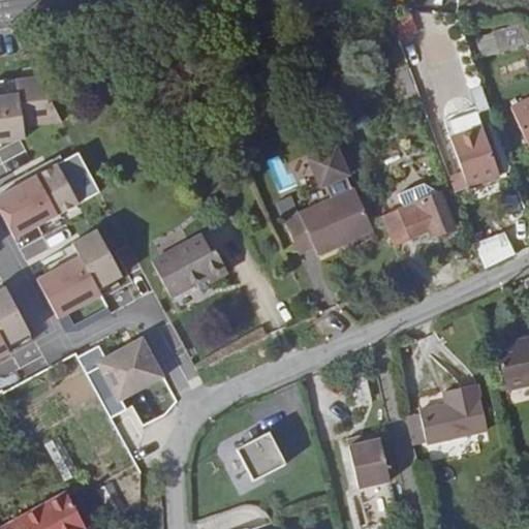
[(398,38),(418,31),(411,11),(392,19),(398,38)]
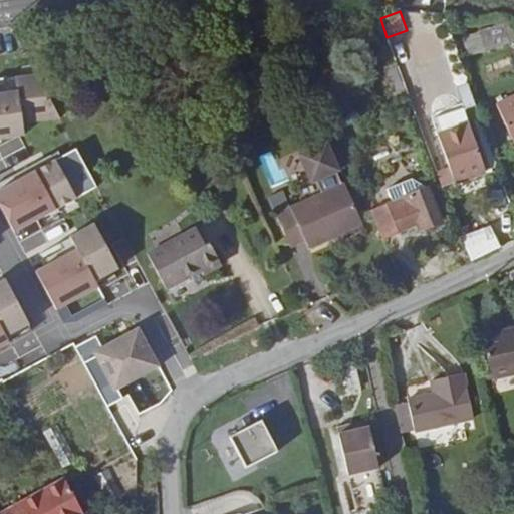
[(505,44),(499,25),(480,31),(486,51),(505,44)]
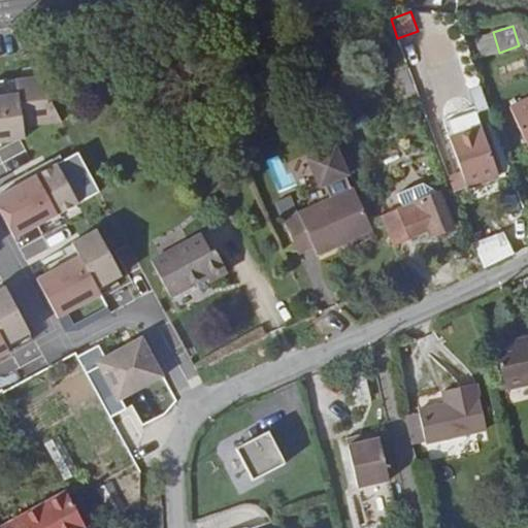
[(416,95),(406,69),(395,73),(404,99),(416,95)]
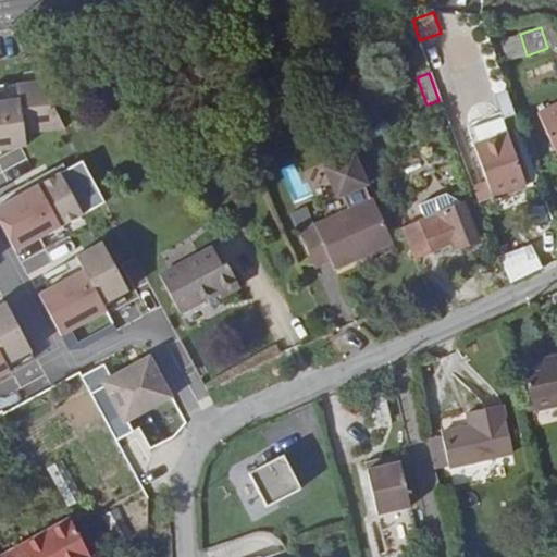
[(16,96),(0,98),(0,150),(27,147),(25,135),(69,130),(40,78),(14,82),(16,96)]
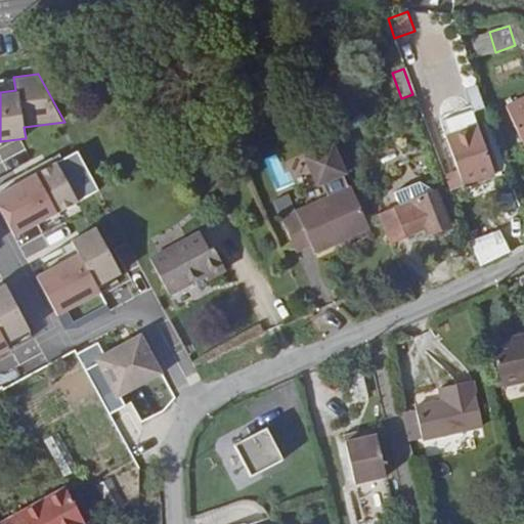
[(523,96),(505,105),(523,146),(523,96)]
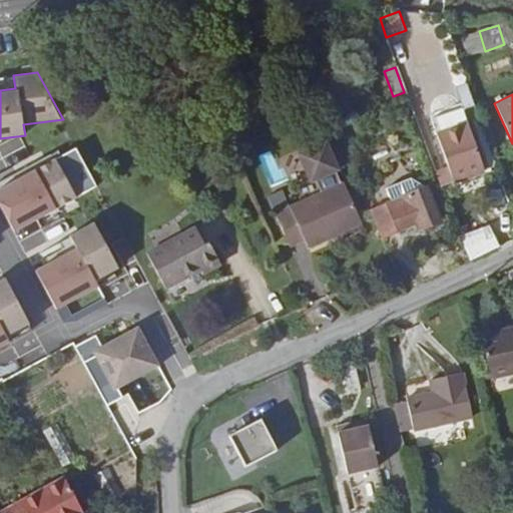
[(474,141),(461,103),(429,114),(453,182),(485,171),(475,143),(474,141)]
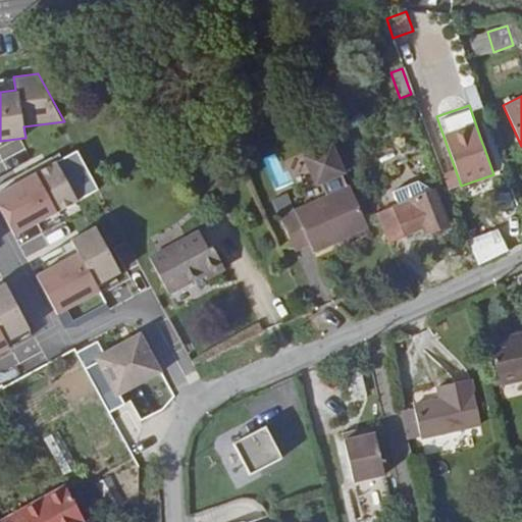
[(328,197),(348,189),(342,174),(345,173),(332,145),(304,158),(316,186),(322,184),(328,197)]
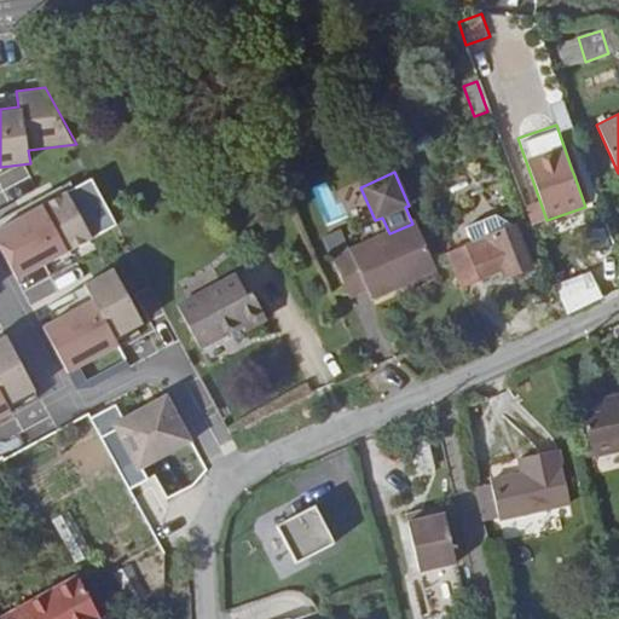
[(94,178),(0,225),(0,243),(19,279),(121,227),(94,178)]
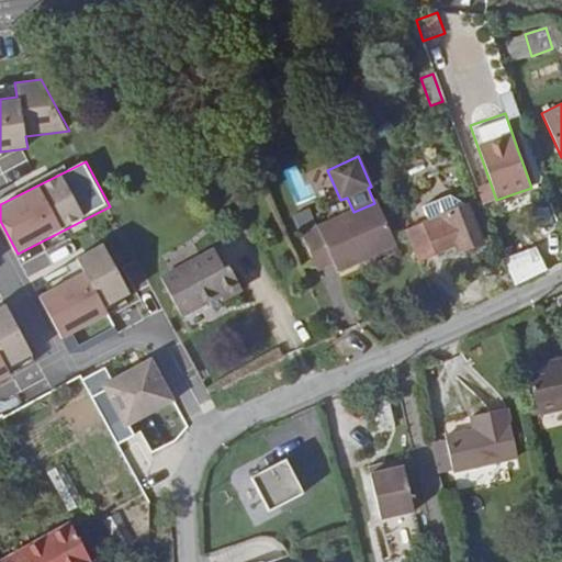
[(283,171),(295,199),(307,193),(295,166),(283,171)]
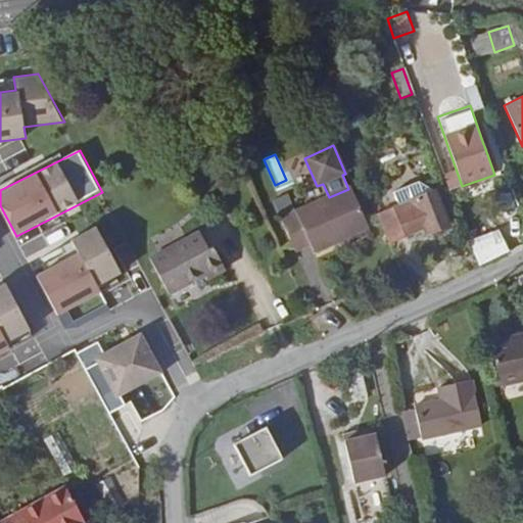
[(448,226),(435,191),(419,182),(393,192),(399,205),(376,215),(388,240),(405,234),(405,236),(422,230),(425,236),(448,226)]
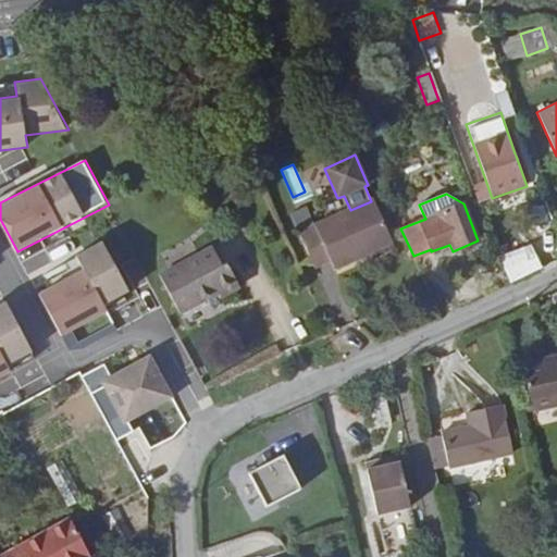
[(392,242),(373,200),(371,201),(350,210),(298,234),(314,269),(331,261),(333,268),(392,242)]
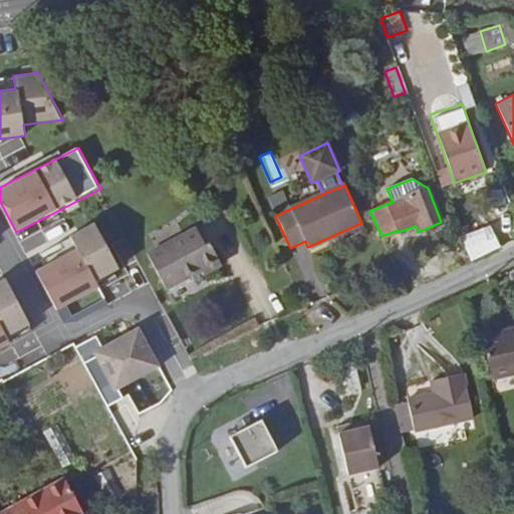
[(367,238),(361,223),(333,236),(339,250),(367,238)]
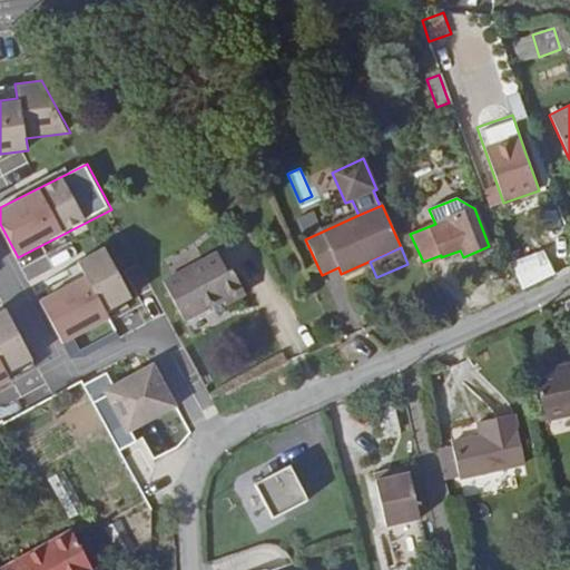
[(523,288),(556,274),(544,247),(511,261),(523,288)]
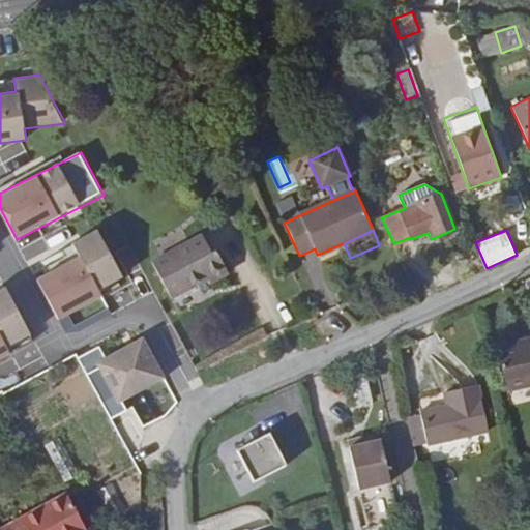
[(80,260),(38,283),(57,318),(101,295),(98,290),(121,276),(97,231),(71,244),(80,260)]
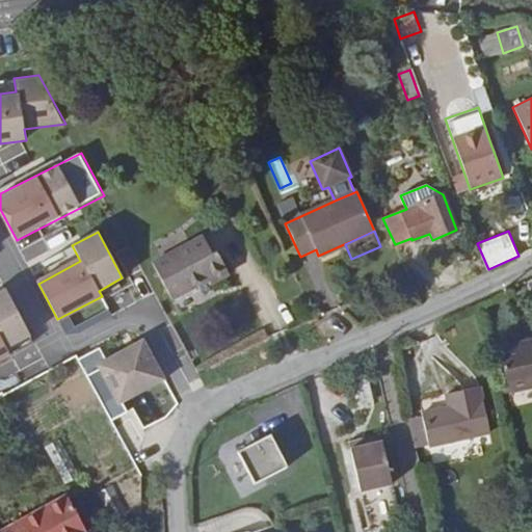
[(229,273),(216,250),(210,254),(202,237),(152,264),(170,298),(208,280),(210,284),(229,273)]
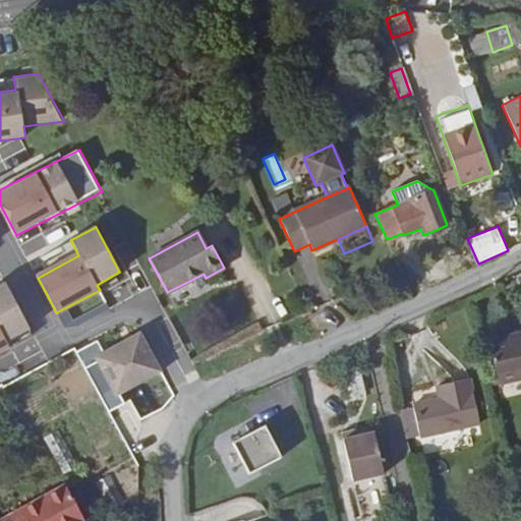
[(0,353),(10,349),(7,344),(33,330),(7,280),(0,283),(0,353)]
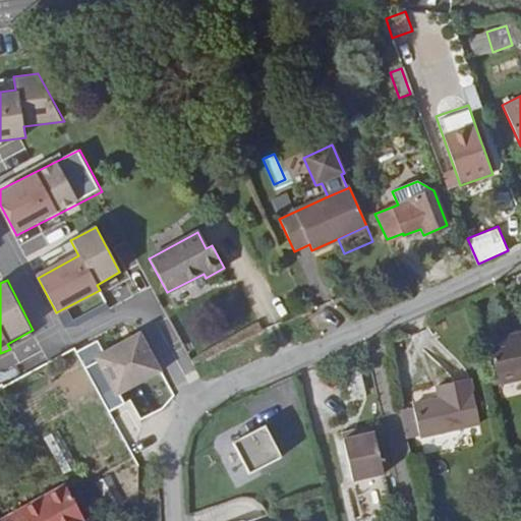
[(139,332),(94,357),(115,397),(162,372),(139,332)]
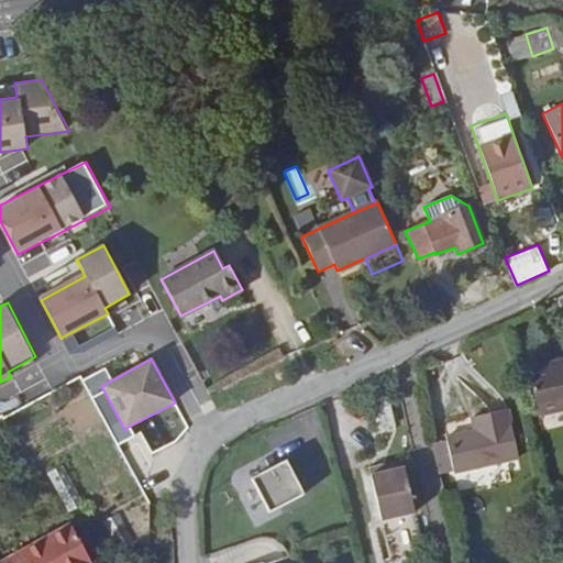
[(562,360),(527,368),(538,416),(562,409),(562,360)]
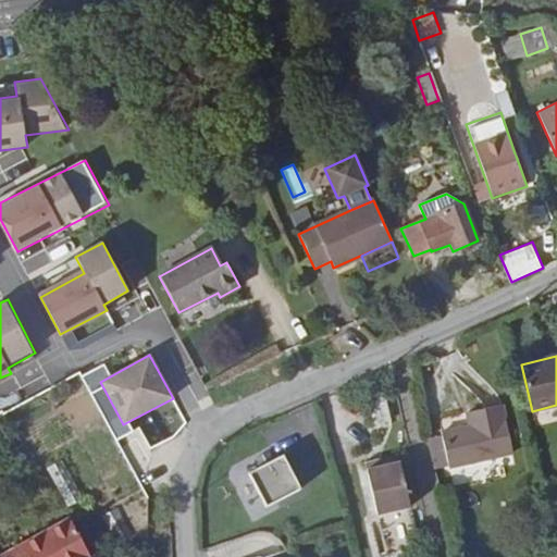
[(390,421),(384,392),(368,396),(374,424),(390,421)]
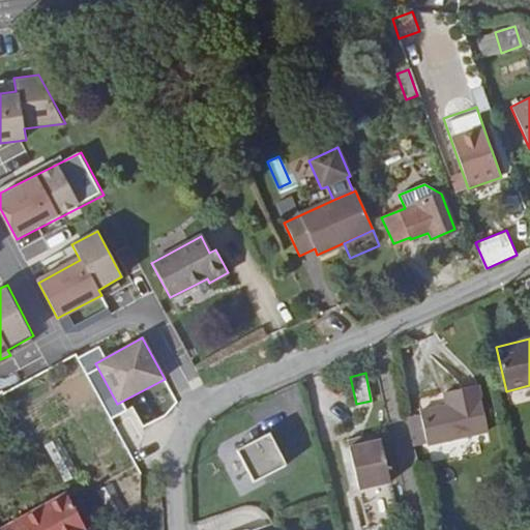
[(488,432),(477,386),(445,392),(444,392),(446,405),(419,411),(427,445),(488,432)]
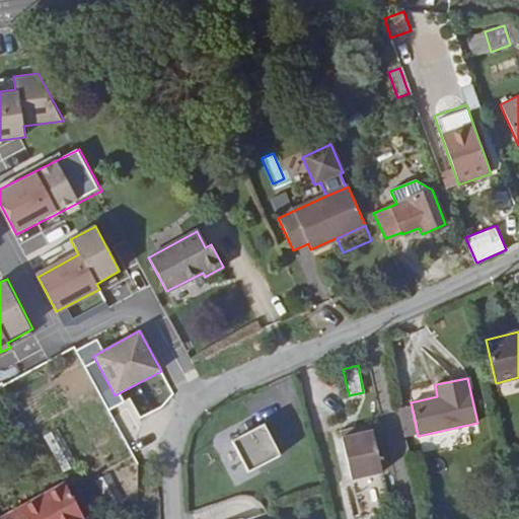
[(239,434),(254,466),(288,450),(272,418),(239,434)]
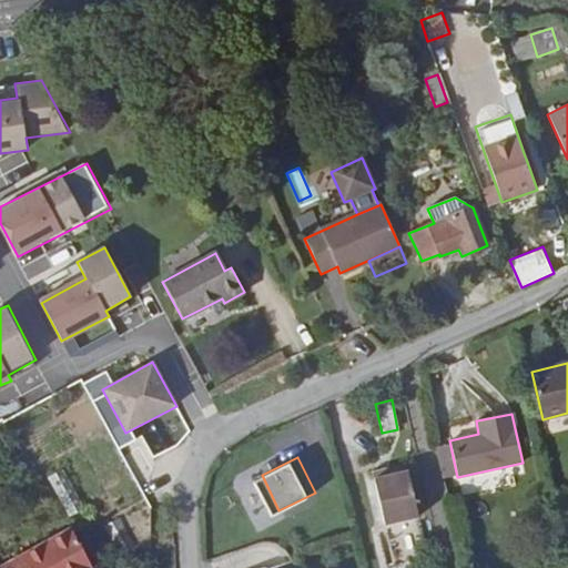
[(73,493),(58,468),(46,476),(61,501),(73,493)]
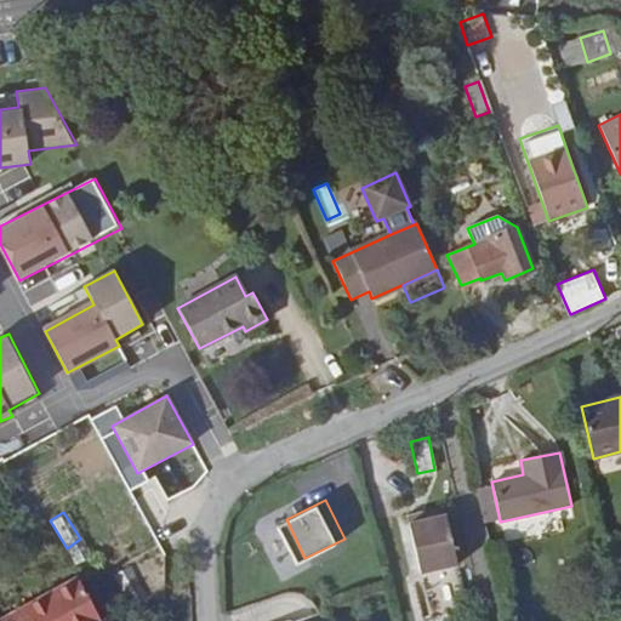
[(455,567),(444,517),(409,524),(420,575),(455,567)]
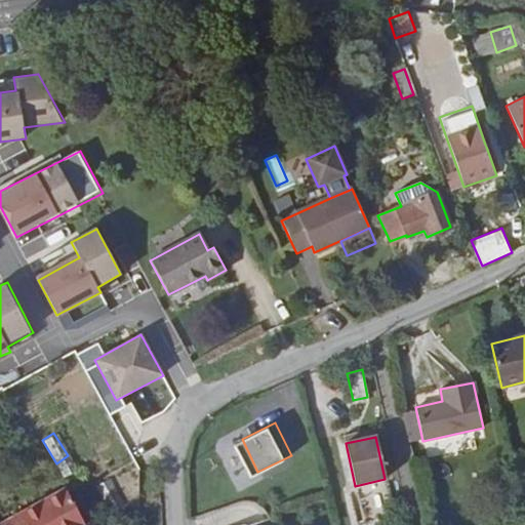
[(393,518),(385,479),(355,486),(364,524),(393,518)]
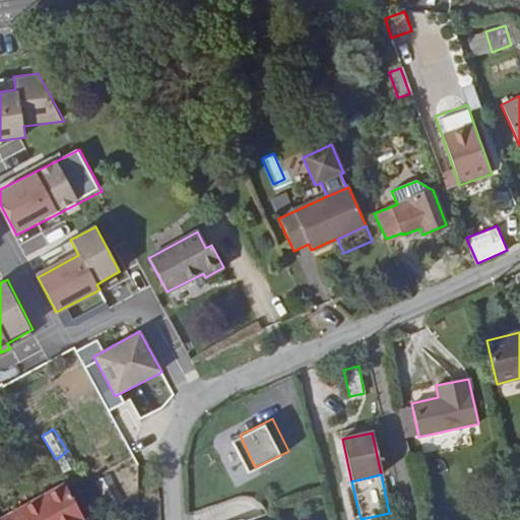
[(83,519),(65,484),(0,519),(83,519)]
